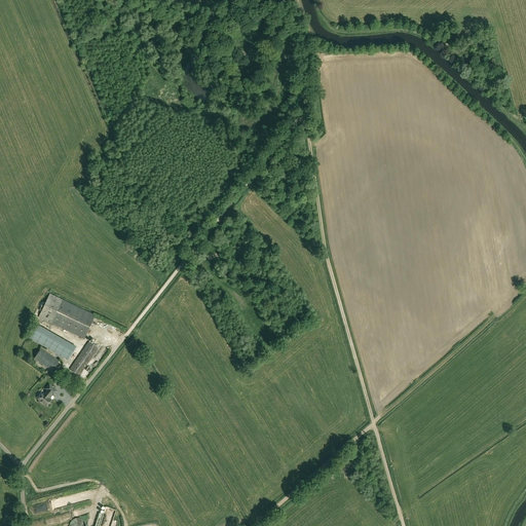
[(39,316),(84,338),(95,315),(50,294),(39,316)]
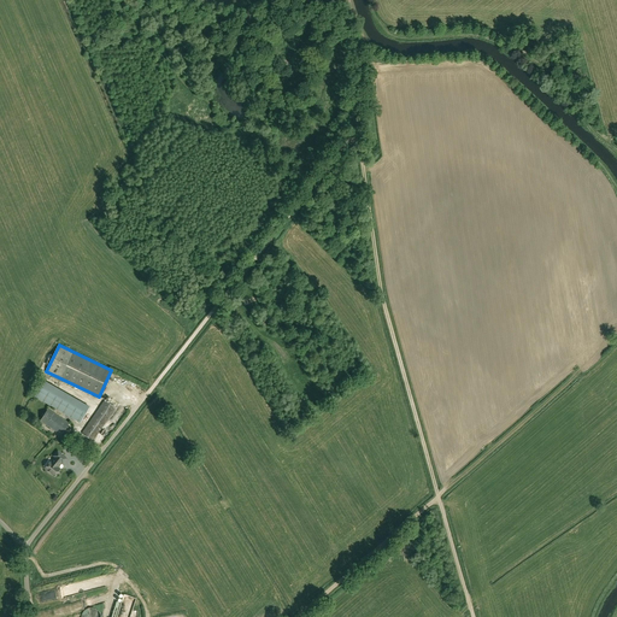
[(89,407),(42,380),(34,395),(81,423),(89,407)]
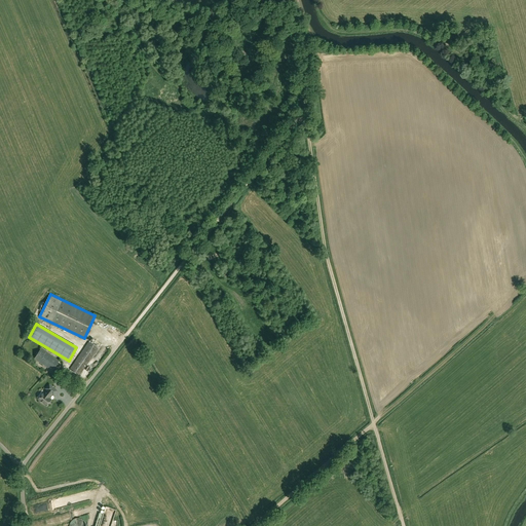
[(89,342),(70,370),(78,376),(98,348),(89,342)]
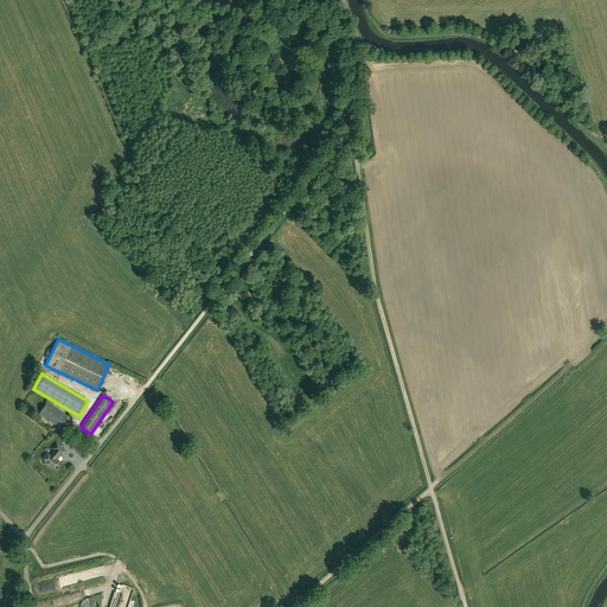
[(48,403),(39,414),(61,428),(68,416),(48,403)]
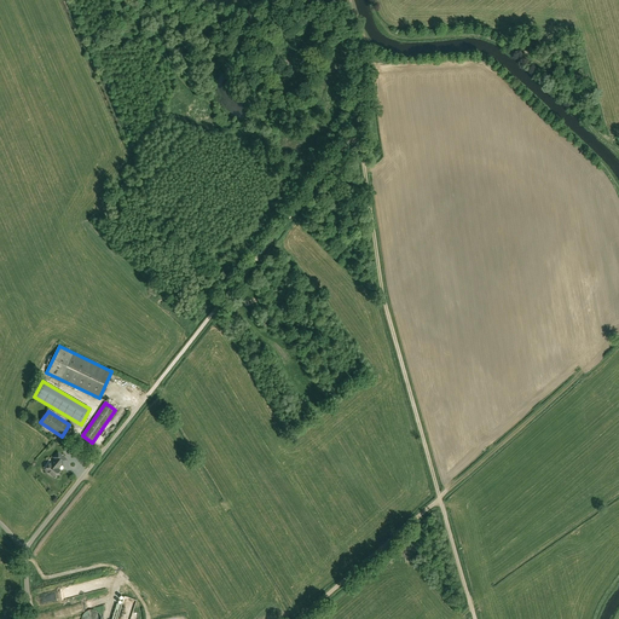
[(57,468),(62,463),(63,466),(68,460),(58,451),(53,457),(56,458),(51,463),(45,469),(55,478),(61,470),(57,468)]
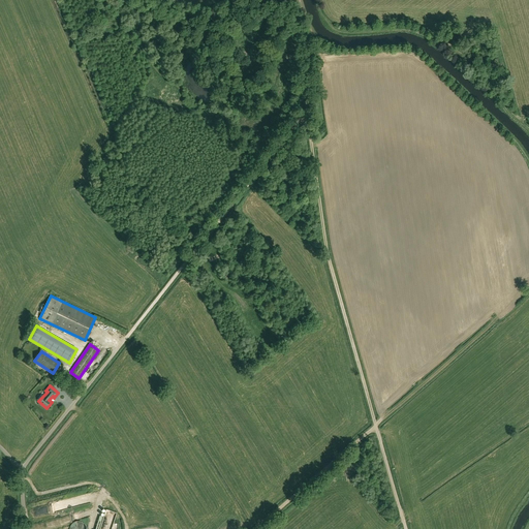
All buildings are outlined.
